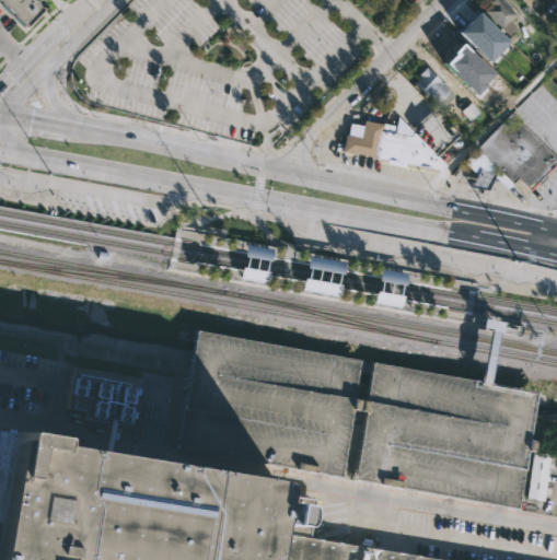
[(38,0),(47,9),(31,26),(4,0),(38,0)]
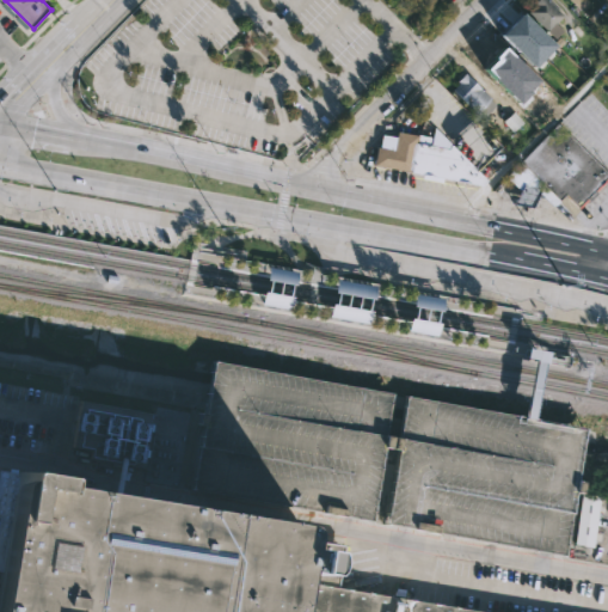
[(443,0),(433,12),(421,0),(443,0)]
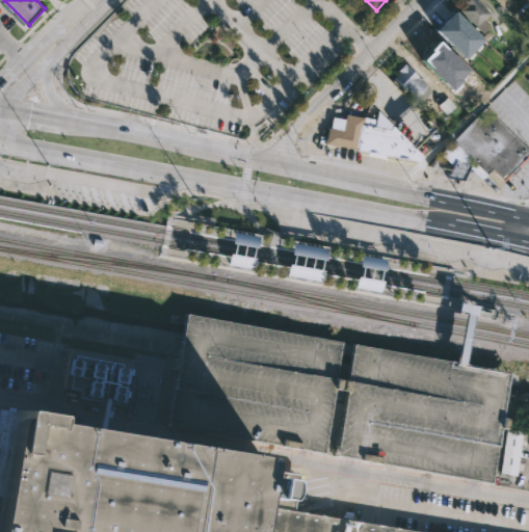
[(490,26),(483,32),(461,10),(471,0),(479,0),(493,14),(486,21),(491,25),(490,26)]
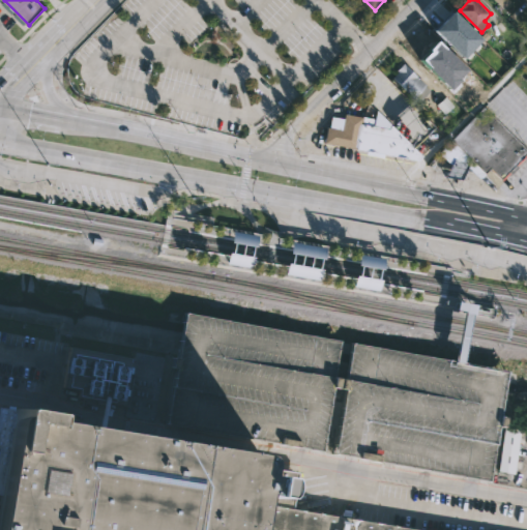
[(511,0),(514,2),(505,9),(496,0),(511,0)]
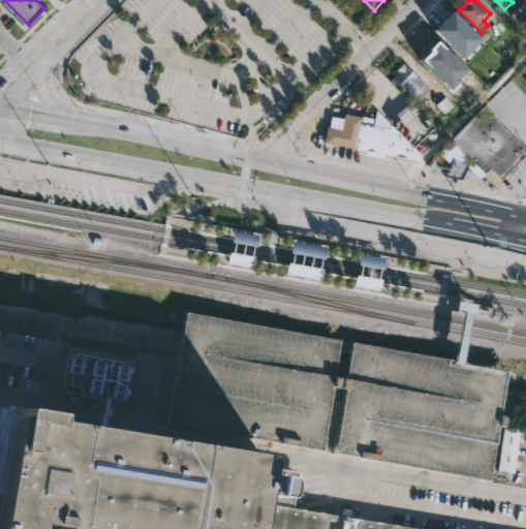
[(434,31),(463,59),(483,38),(453,11),(434,31)]
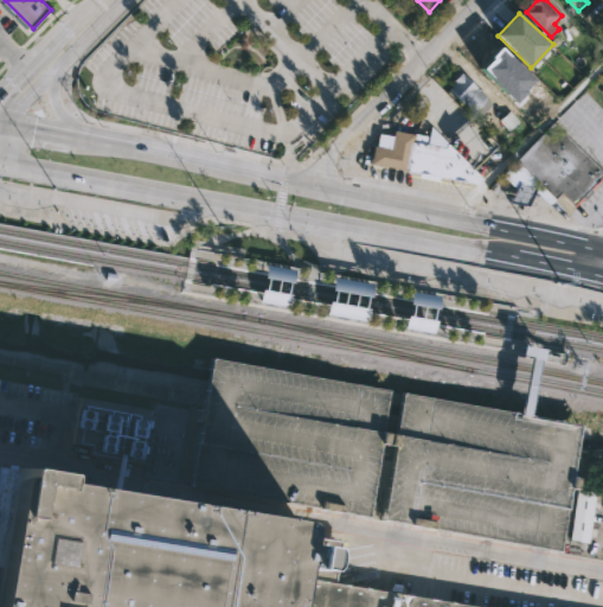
[(494,38),(528,71),(524,76),(520,74),(510,85),(499,76),(500,75),(479,55),(485,49),(488,51),(493,46),(489,43),(494,38)]
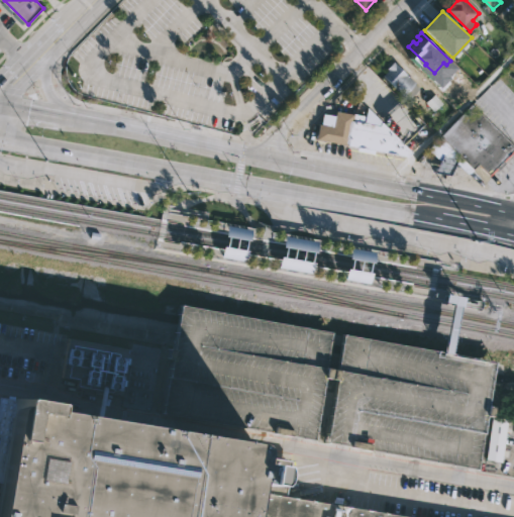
[(421,89),(411,100),(406,95),(405,96),(384,77),(396,63),(418,83),(417,85),(421,89)]
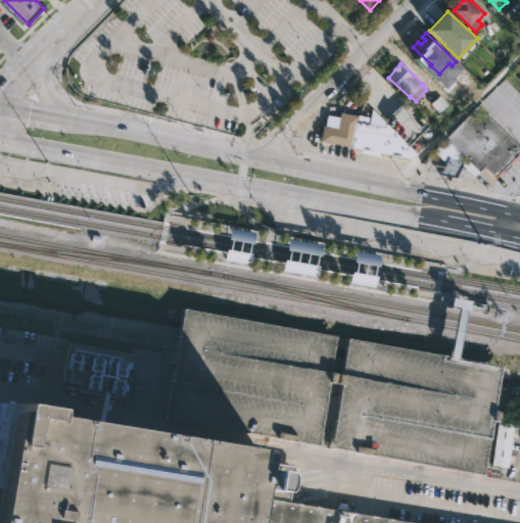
[(519,154),(497,177),(485,167),(480,172),(460,152),(454,158),(467,160),(459,178),(442,175),(448,160),(437,149),(479,106),(519,145),(519,154)]
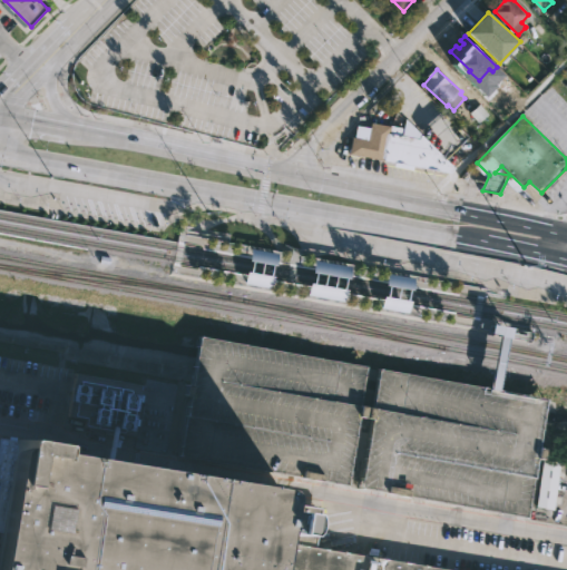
[(452,174),(352,155),(355,137),(358,138),(360,125),(373,128),(374,123),(394,126),(406,128),(408,119),(428,139),(456,168),(452,174)]
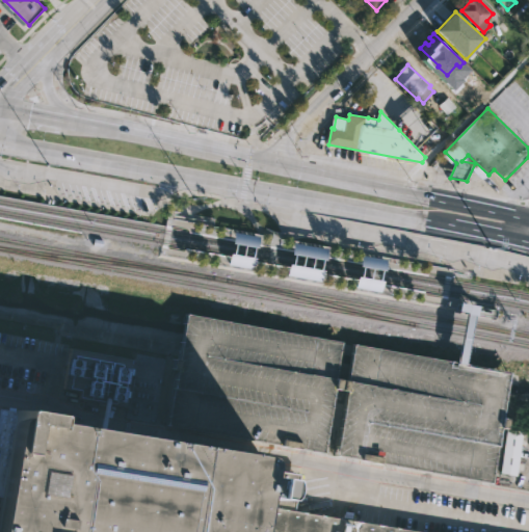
[(324,281),(325,268),(307,266),(307,265),(293,263),(291,277),(324,281)]
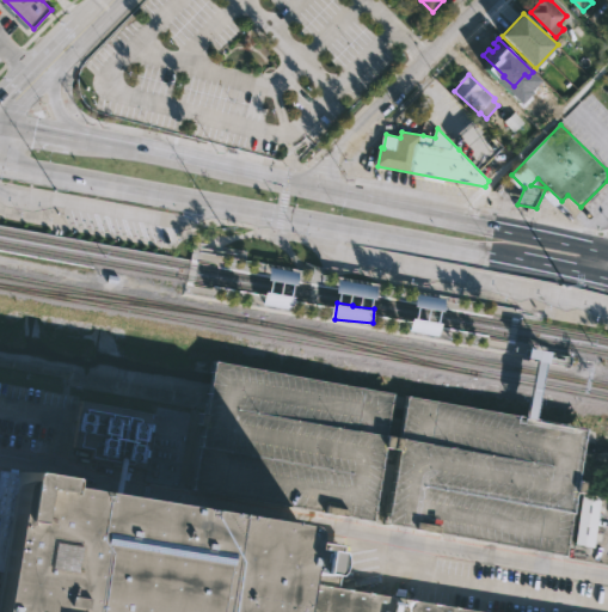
[(390,435),(394,436),(392,448),(387,447),(374,522),(355,519),(194,491),(206,424),(201,423),(203,411),(207,412),(216,362),(397,393),(390,435)]
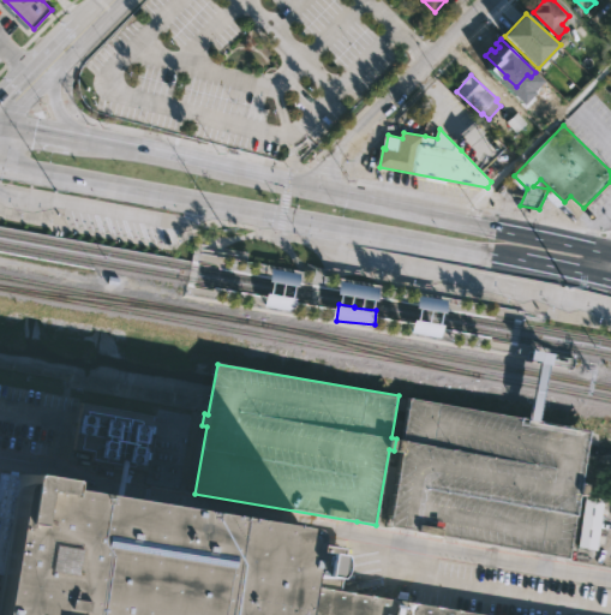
[(582,494),(571,559),(552,555),(389,527),(402,452),(397,451),(399,439),(405,440),(412,398),(593,429),(585,481),(591,482),(588,495),(582,494)]
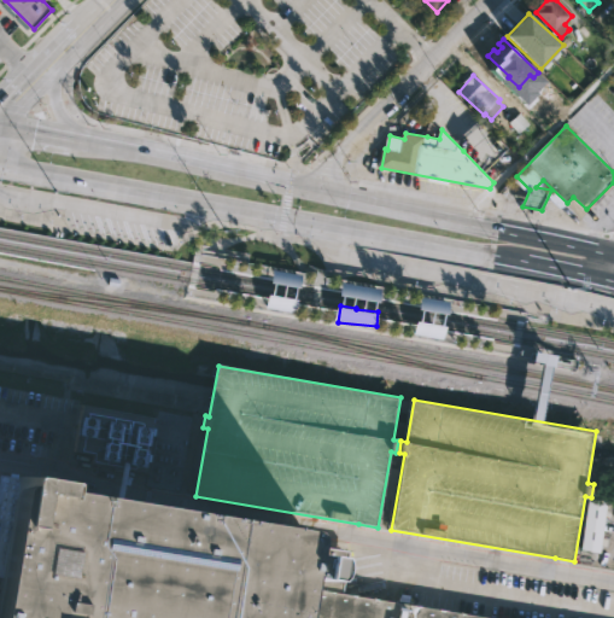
[(0,617),(0,526),(7,483),(299,531),(297,544),(350,553),(343,593),(495,617),(0,617)]
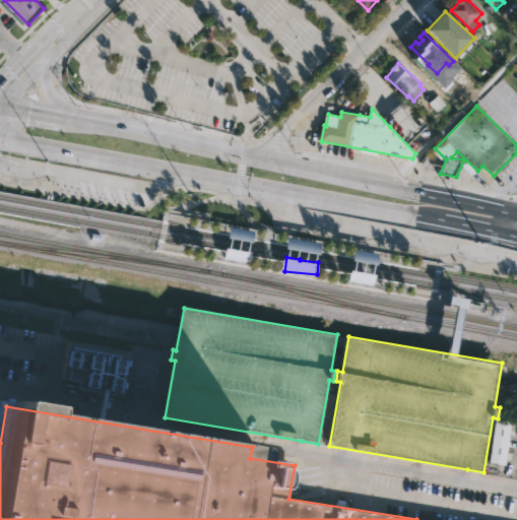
[(515,423),(507,466),(491,463),(499,419),(515,423)]
